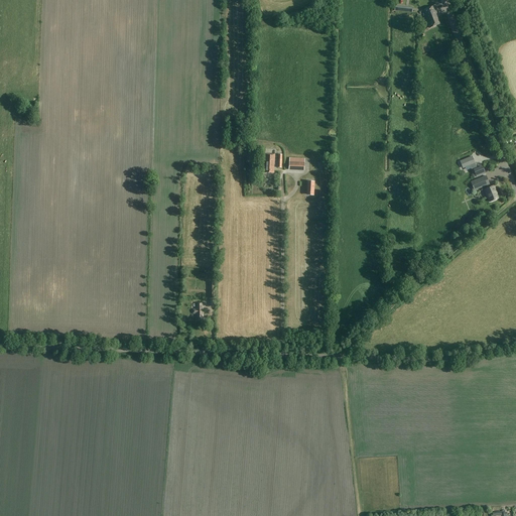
[(429,28),(439,24),(436,15),(437,15),(434,6),(422,10),(429,28)]
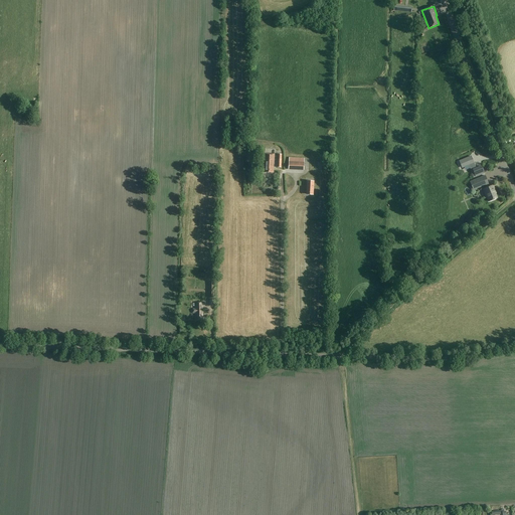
[(468,134),(459,138),(464,149),(473,145),(468,134)]
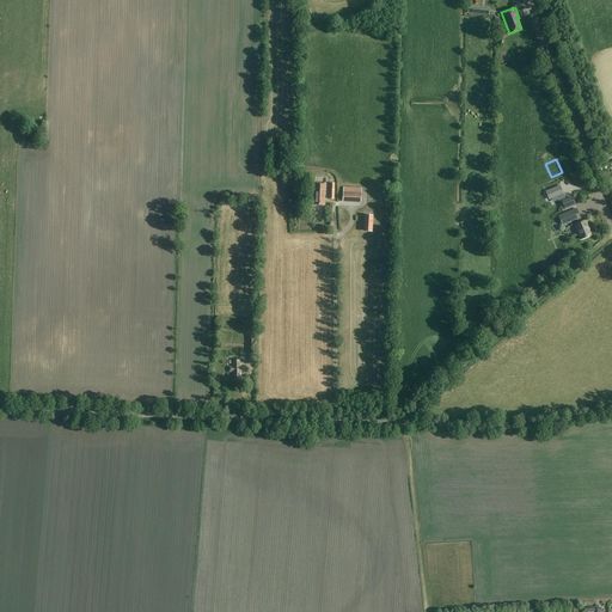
[(325,196),(326,183),(314,183),(313,204),(325,206),(325,201),(324,200),(324,195),(325,196)]
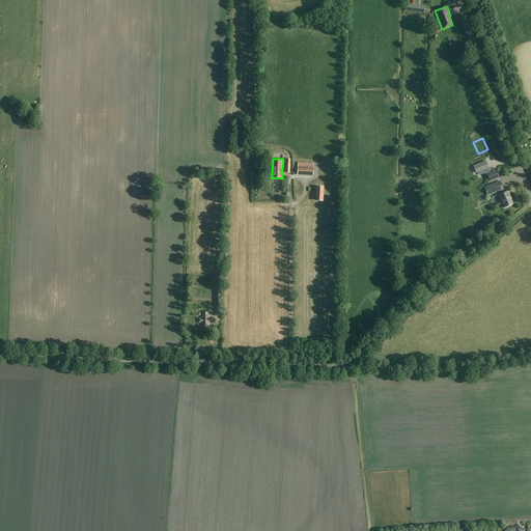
[(485,162),(474,166),(477,173),(478,172),(484,170),(485,173),(490,171),(485,162)]
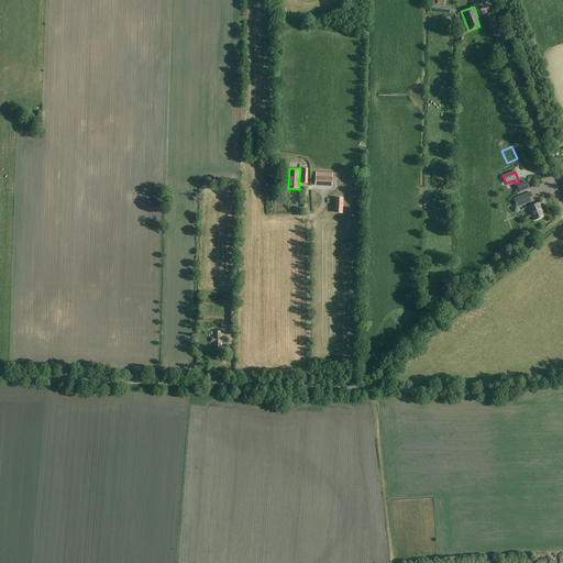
[(316,176),(316,186),(332,187),(332,177),(316,176)]
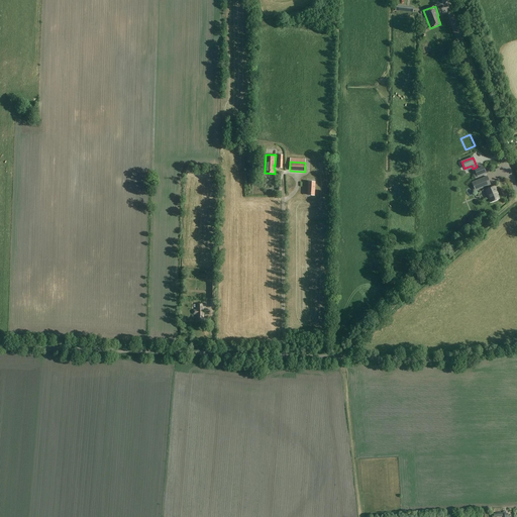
[(475,171),(478,178),(486,174),(483,167),(475,171)]
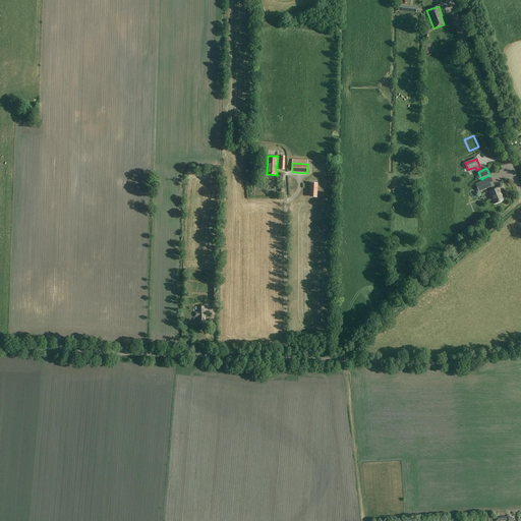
[(490,178),(475,184),(479,192),(494,186),(490,178)]
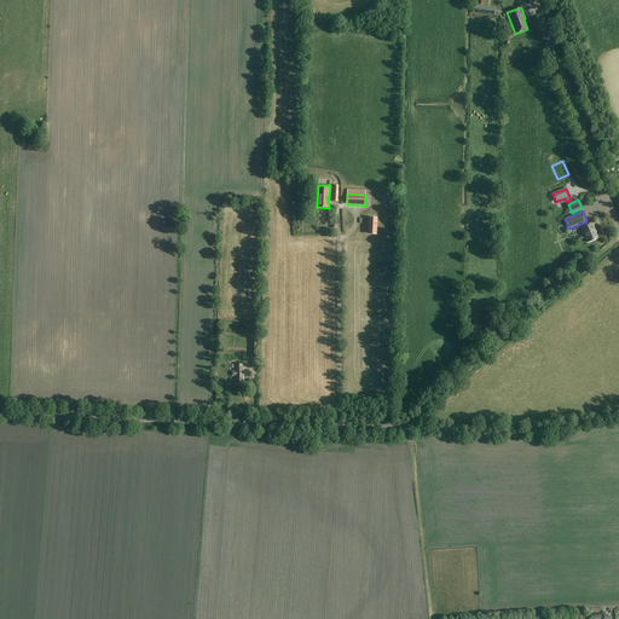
[(376,235),(377,218),(369,218),(368,235),(376,235)]
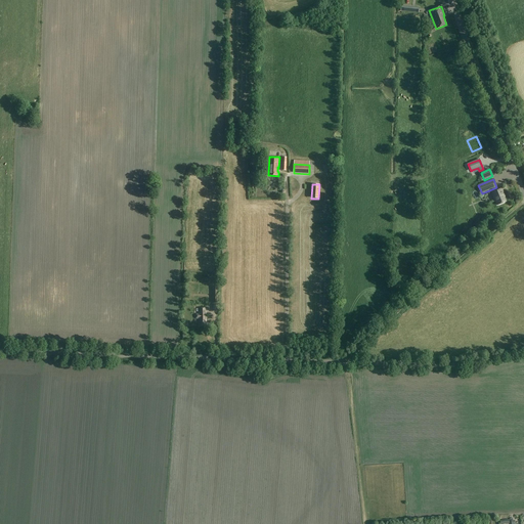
[(501,188),(491,192),(495,201),(497,206),(506,202),(504,194),(501,188)]
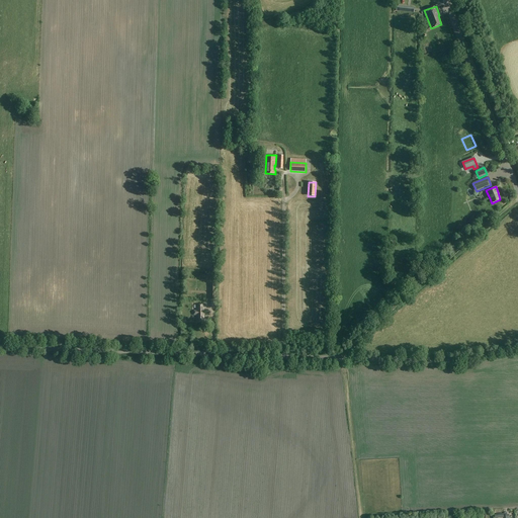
[(203,318),(204,318),(203,305),(196,305),(196,311),(193,311),(194,315),(197,315),(197,323),(203,323),(203,318)]
